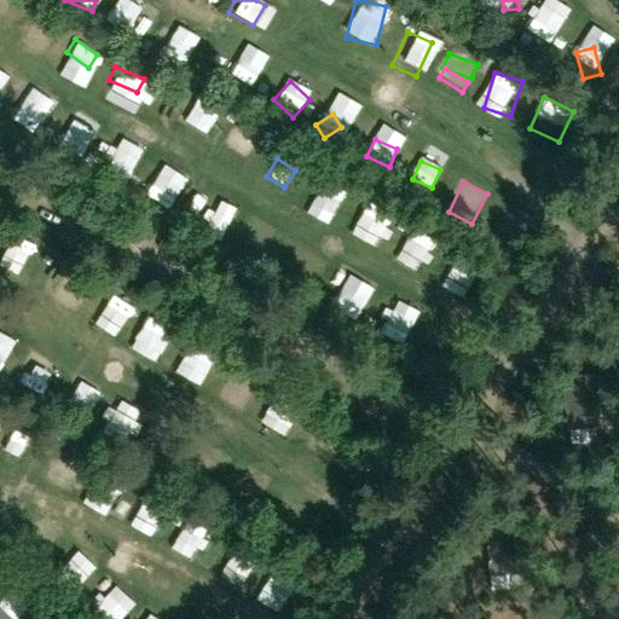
[(167,215),(175,207),(155,186),(146,196),(167,215)]
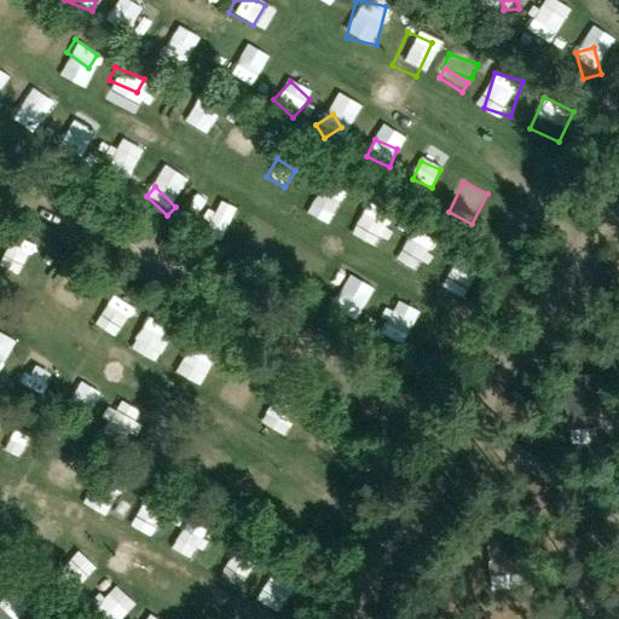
[(212,238),(235,224),(218,197),(195,212),(212,238)]
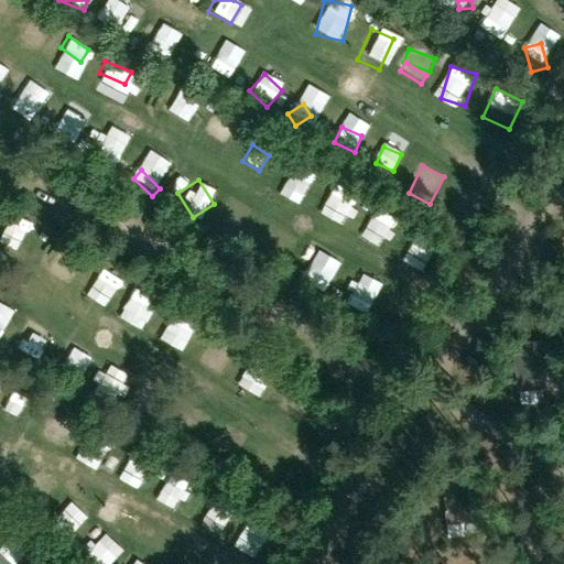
[(303,182),(304,209),(316,209),(315,181),(303,182)]
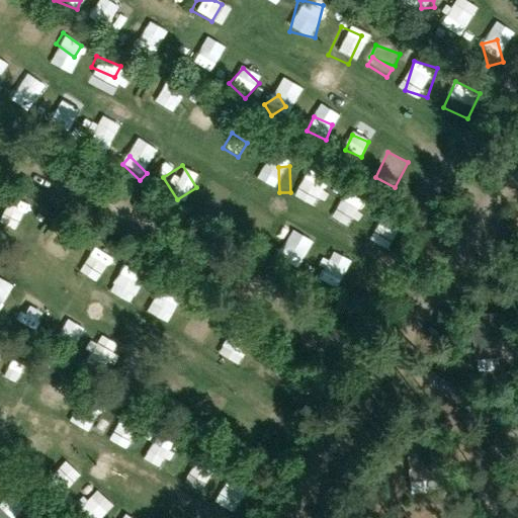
[(296,195),(318,204),(327,184),(306,174),(296,195)]
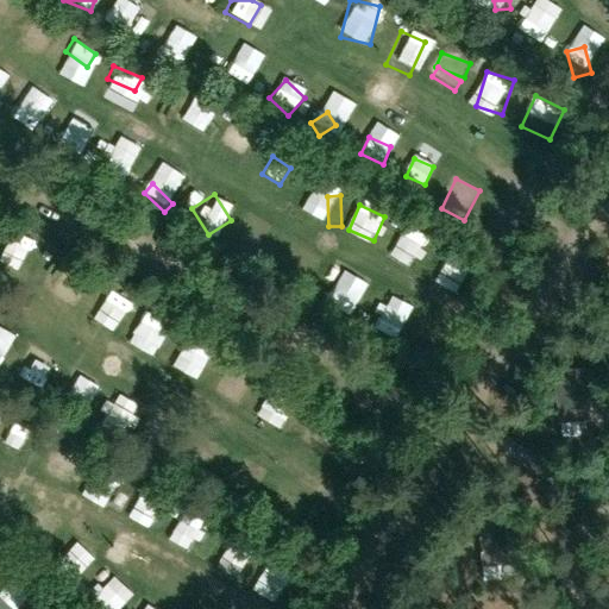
[(30,282),(48,251),(13,230),(5,244),(23,255),(13,271),(30,282)]
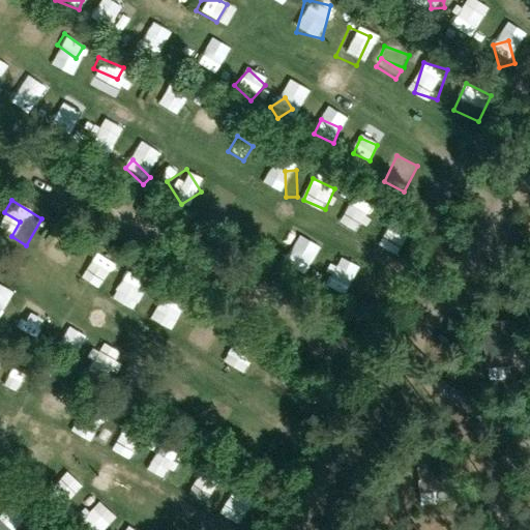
[(114,297),(134,310),(144,294),(124,282),(114,297)]
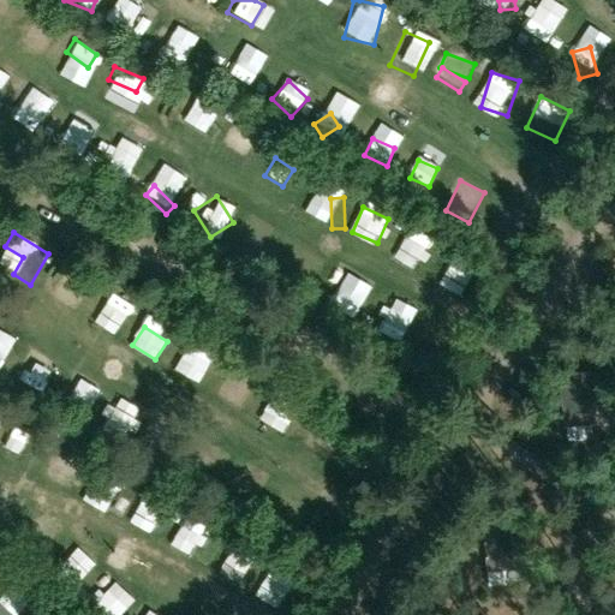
[(193,341),(179,363),(203,380),(218,358),(193,341)]
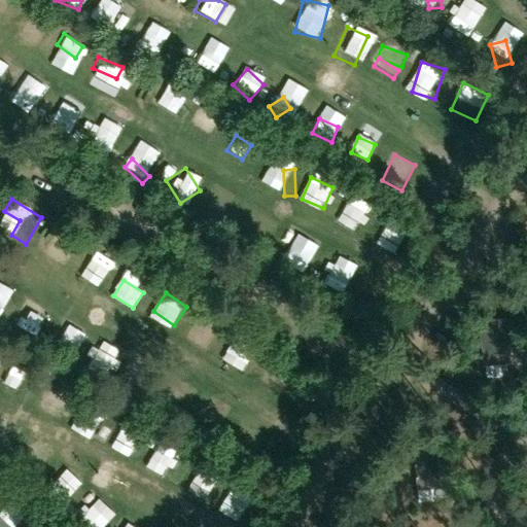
[(208,346),(220,326),(202,315),(189,335),(208,346)]
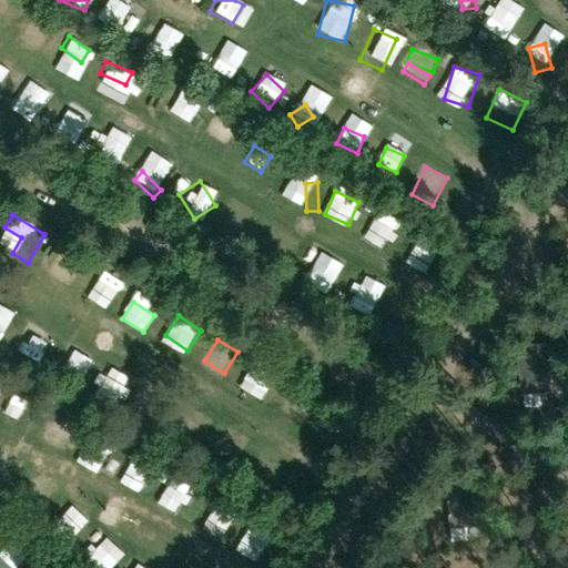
[(517,346),(520,396),(550,394),(547,344),(517,346)]
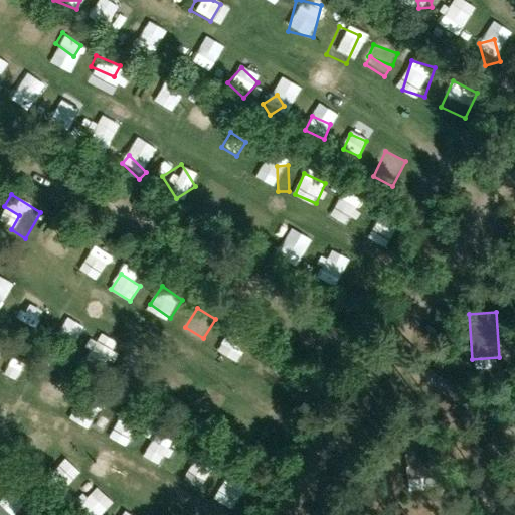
[(67,345),(81,329),(66,314),(51,331),(67,345)]
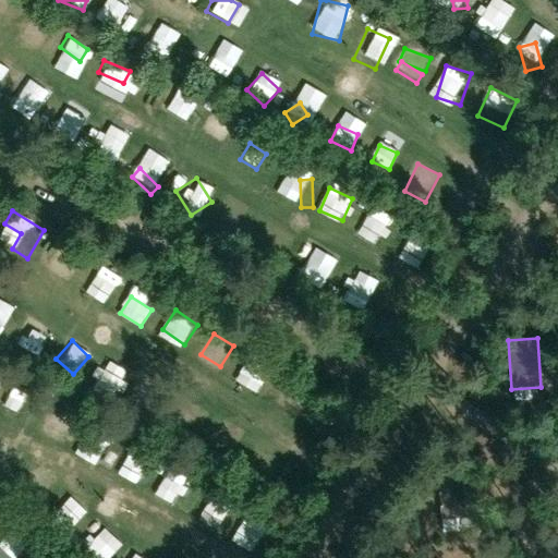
[(247,359),(232,384),(255,398),(270,373),(247,359)]
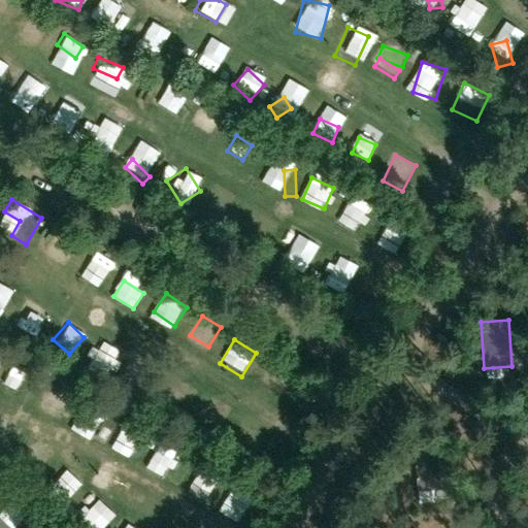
[(0,378),(0,391),(7,398),(26,378),(12,366),(0,378)]
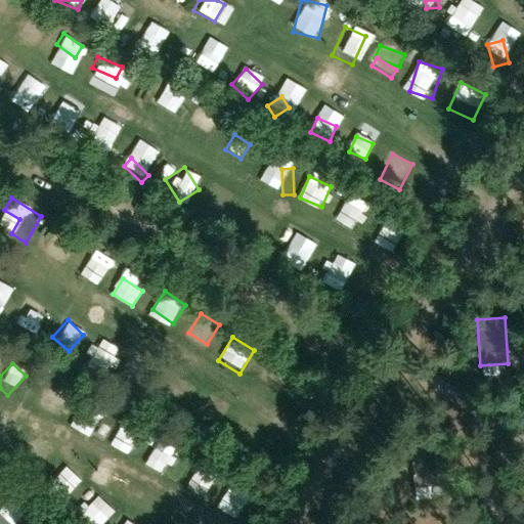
[(103,425),(102,411),(82,411),(83,426),(103,425)]
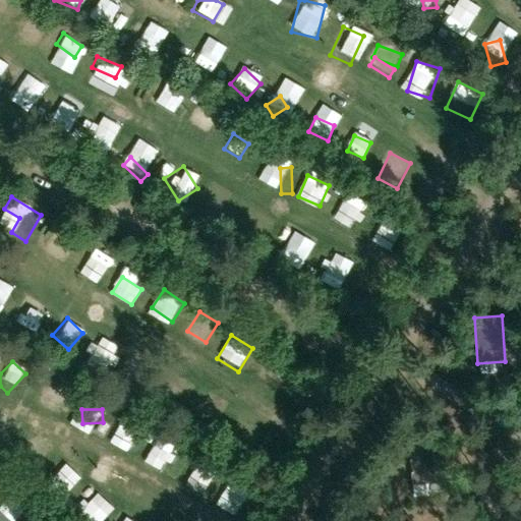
[(108,443),(129,458),(143,437),(122,422),(108,443)]
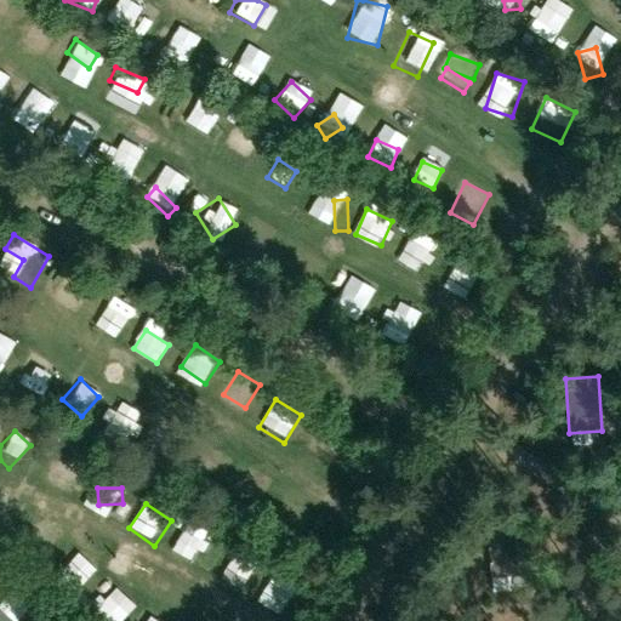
[(517,531),(486,534),(491,577),(520,575),(517,531)]
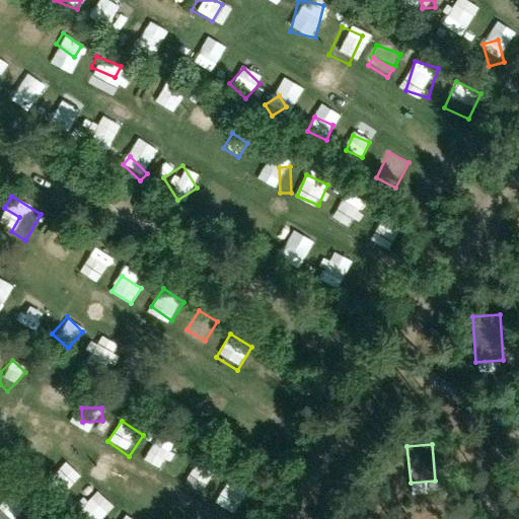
[(148,466),(176,473),(180,454),(153,448),(148,466)]
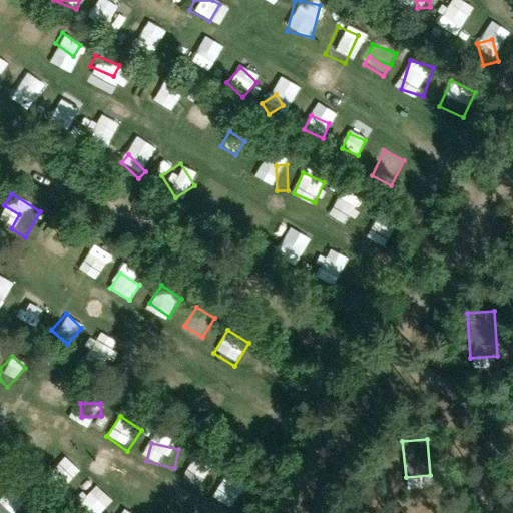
[(186,461),(180,469),(198,481),(203,473),(186,461)]
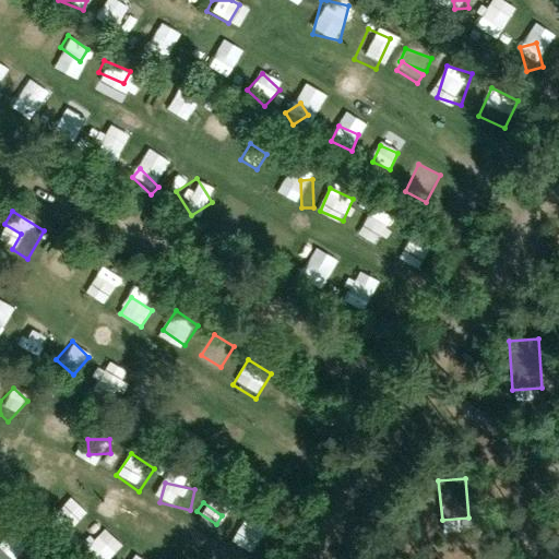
[(0,532),(9,524),(0,513),(0,532)]
